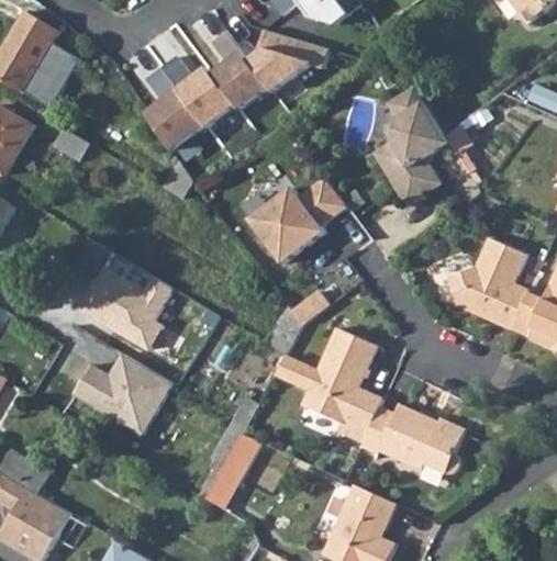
[(271,0),(269,2),(280,17),(298,3),(309,19),(334,26),(360,6),(356,0),(271,0)]
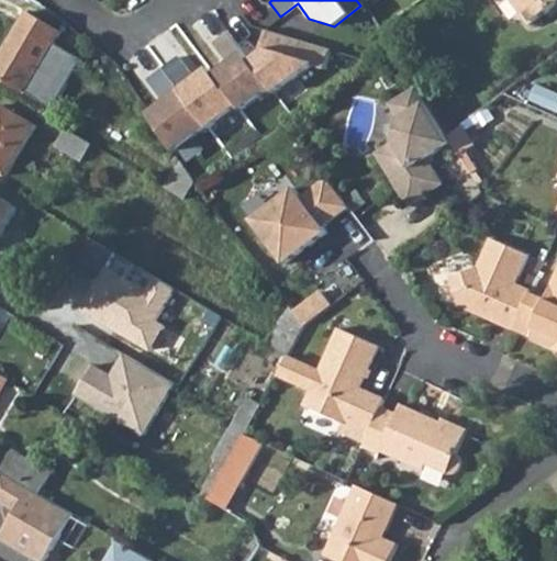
[(509,0),(525,23),(555,0),(509,0)]
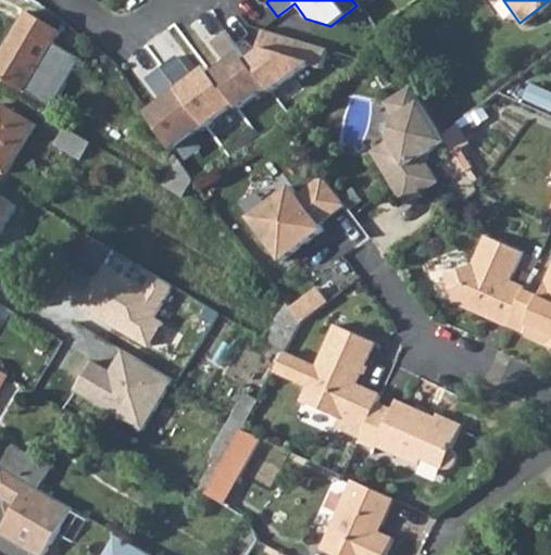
[(0,77),(42,103),(53,86),(42,79),(58,53),(45,46),(54,30),(23,12),(0,51),(0,77)]
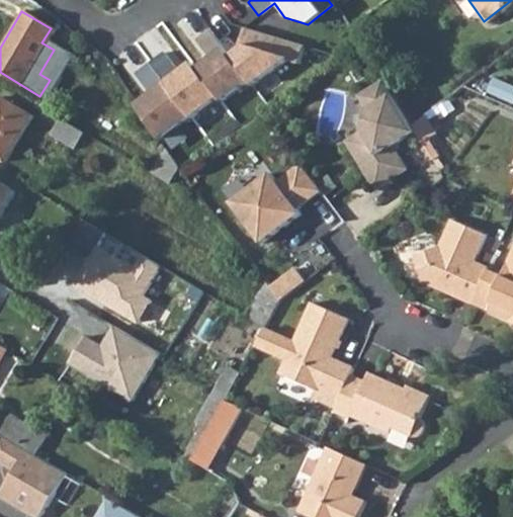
[(297,66),(304,47),(243,28),(238,45),(243,47),(229,57),(247,82),(251,87),(285,61),(297,66)]
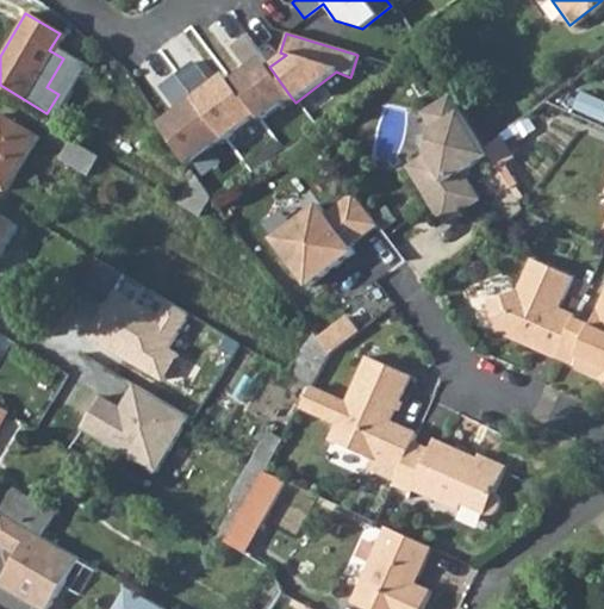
[(269,67),(246,35),(230,48),(247,69),(229,81),(255,116),(259,120),(291,97),(269,67)]
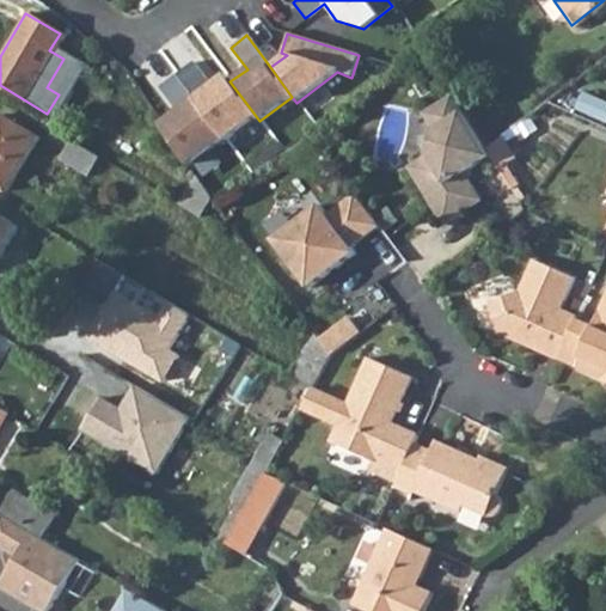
[(190,61),(173,74),(222,139),(224,141),(256,116),(230,81),(225,74),(209,86),(190,61)]
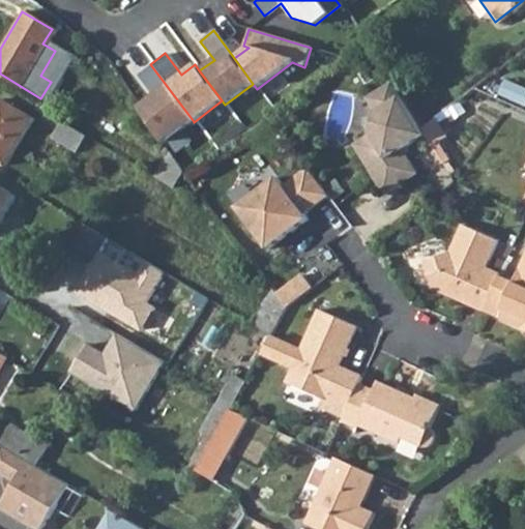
[(193,120),(150,64),(137,75),(152,96),(137,107),(161,143),(193,120)]
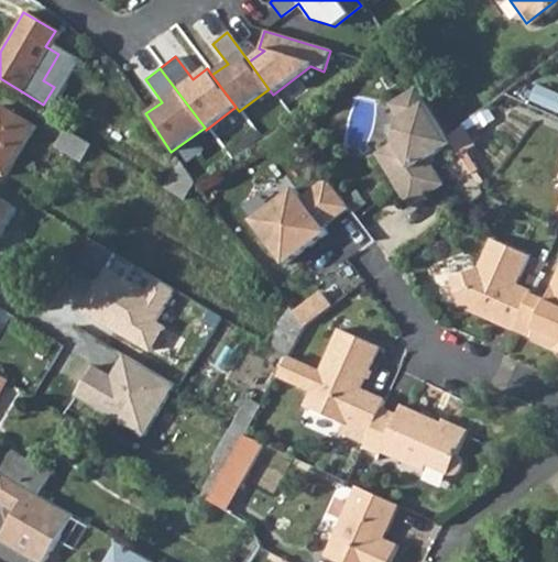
[(446,135),(416,88),(390,106),(400,121),(394,143),(376,155),(409,208),(445,185),(428,160),(451,144),(446,135)]
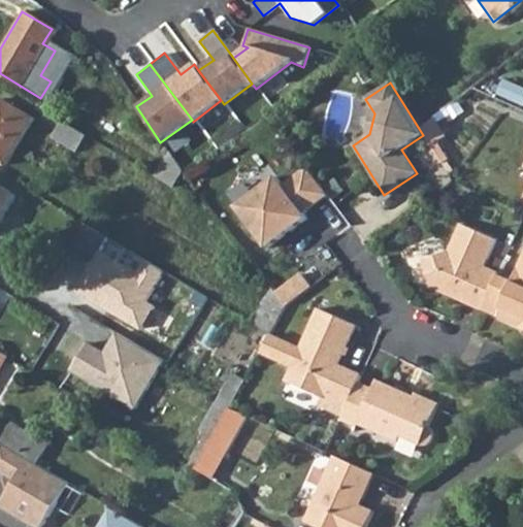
[(0,162),(1,163),(29,117),(0,100),(0,162)]
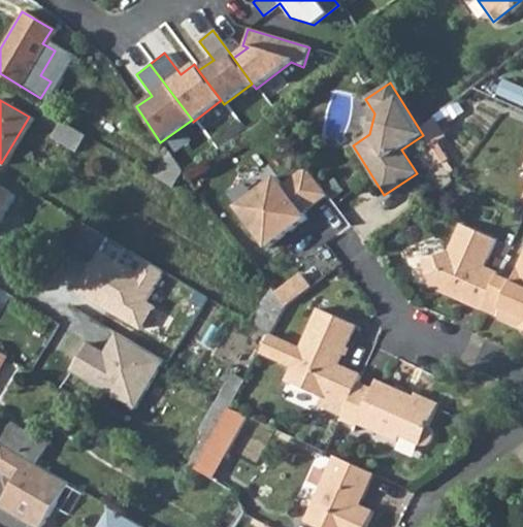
[(423,135),(429,143),(443,135),(431,117),(418,127),(423,135)]
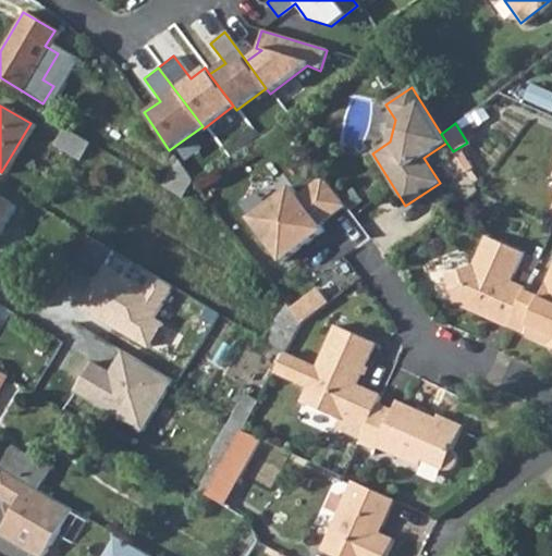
[(51,144),(77,159),(87,143),(61,126),(51,144)]
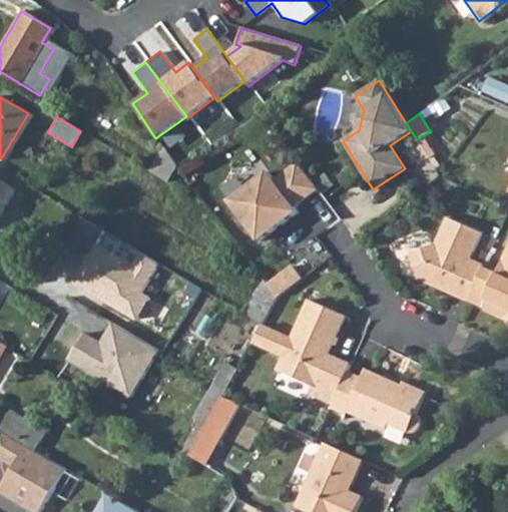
[(145,169),(163,180),(169,170),(151,160),(145,169)]
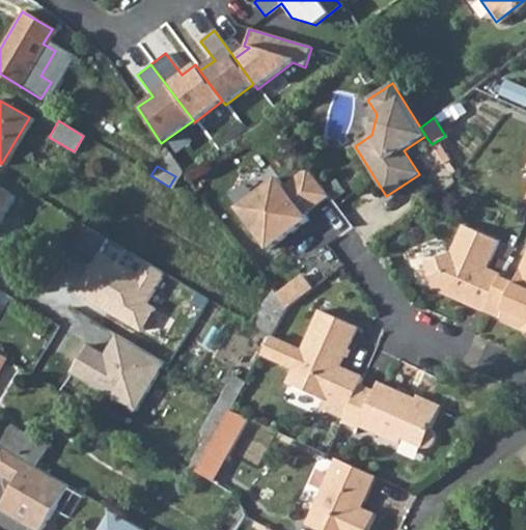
[(327,196),(306,168),(281,188),(275,178),(234,208),(266,250),(306,220),(302,215),(327,196)]
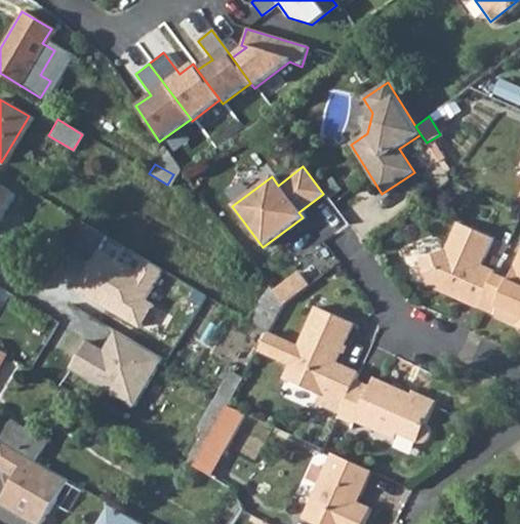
[(0,211),(11,192),(0,185),(0,211)]
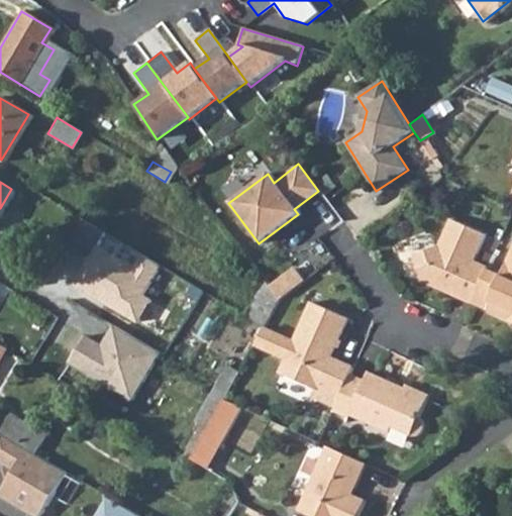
[(483,268),(484,266),(469,259),(481,232),(446,216),(432,242),(406,250),(416,278),(433,287),(441,284),(447,287),(445,291),(467,301),(483,268)]
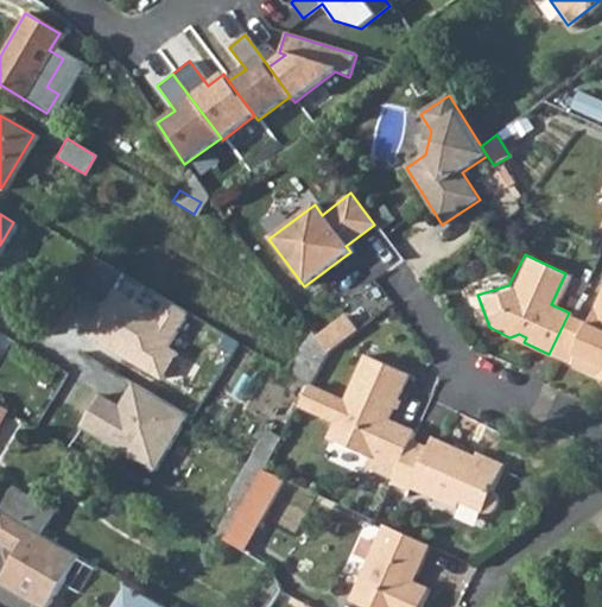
[(568,315),(549,354),(601,380),(601,284),(601,285),(583,323),(568,315)]
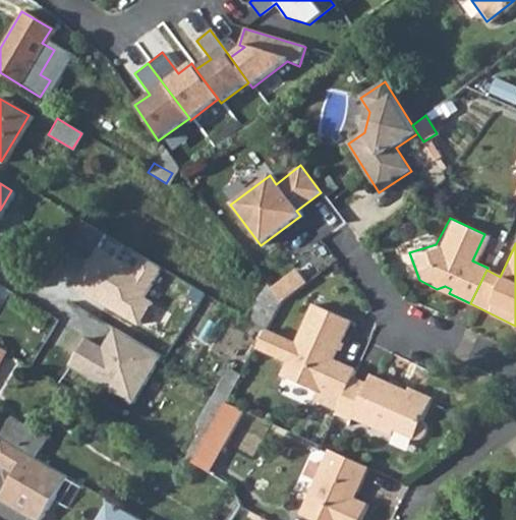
[(65,290),(130,326),(146,301),(139,298),(155,267),(134,255),(127,270),(90,247),(65,290)]
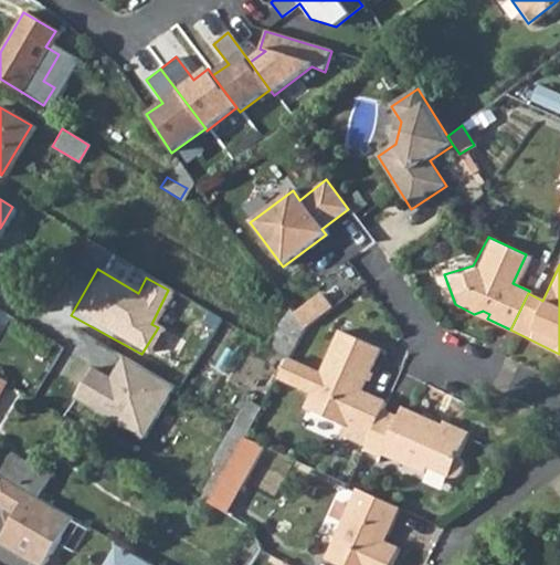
[(318,292),(291,314),(300,327),(329,307),(318,292)]
